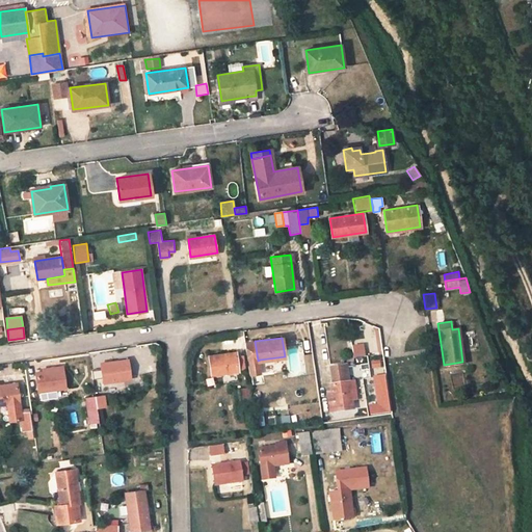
[(255,341),(246,342),(248,362),(258,361),(255,341)]
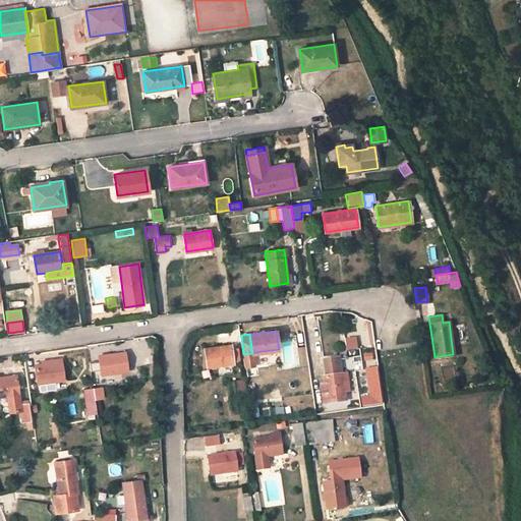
[(356,337),(345,339),(347,350),(357,349),(356,337)]
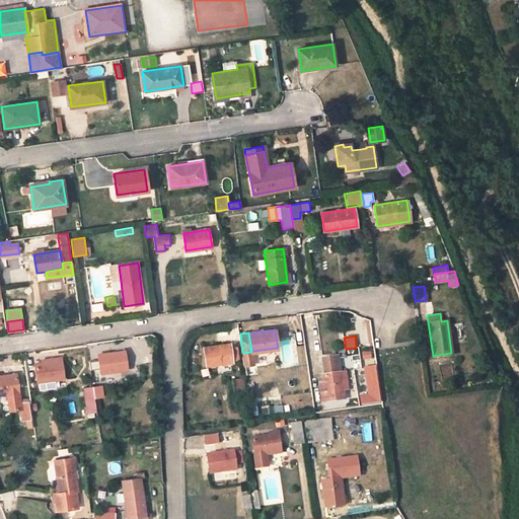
[(230,343),(204,347),(206,365),(232,362),(230,343)]
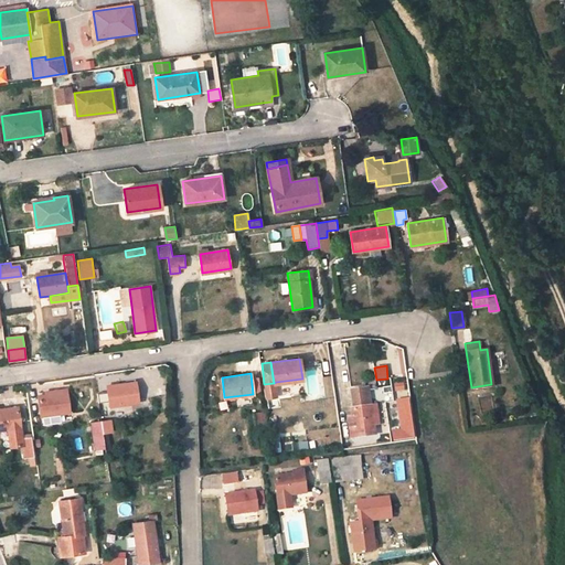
[(114,384),(107,385),(110,406),(139,402),(136,381),(120,384),(114,384)]
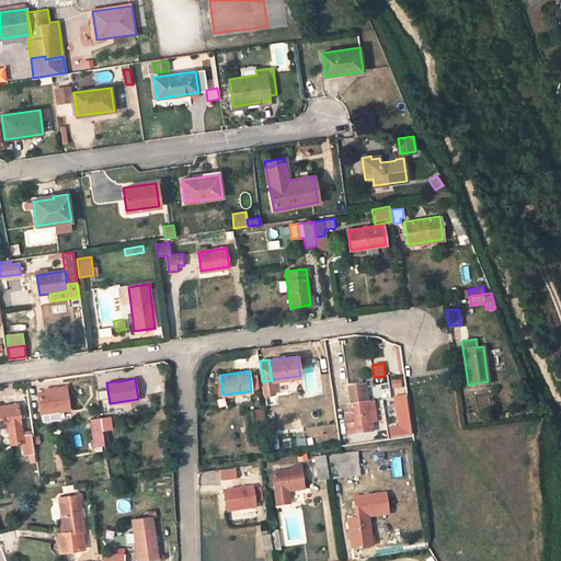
[(272,380),(262,381),(264,395),(276,392),(274,379),(272,380)]
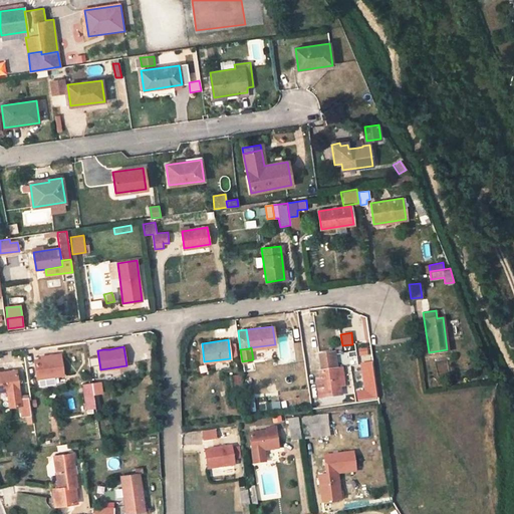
[(319,377),(315,378),(318,398),(340,395),(339,387),(337,369),(334,352),(319,354),(321,370),(318,370),(319,377)]
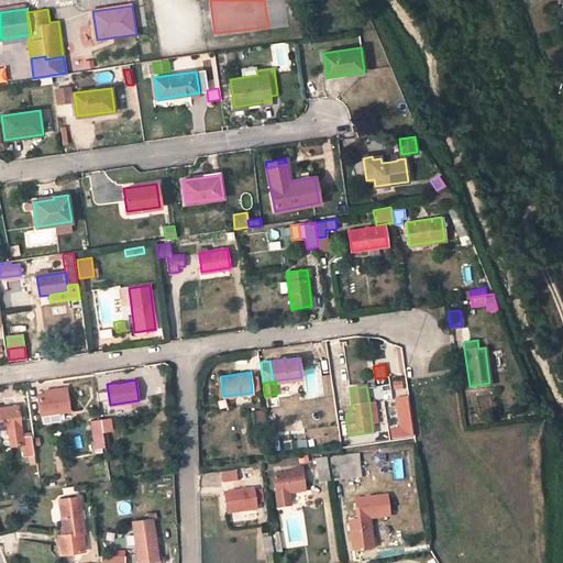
[(45,393),(39,394),(42,415),(43,415),(44,423),(58,422),(61,420),(59,412),(69,411),(67,389),(52,392),(45,393)]
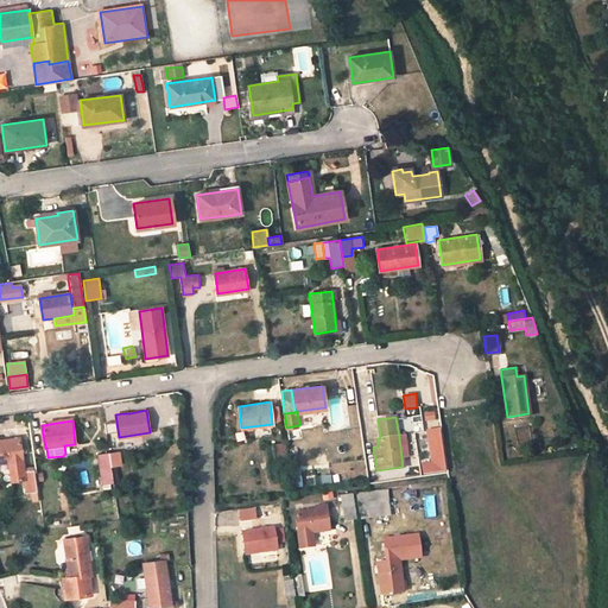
[(437,443),(442,442),(439,429),(428,431),(432,462),(439,461),(437,443)]
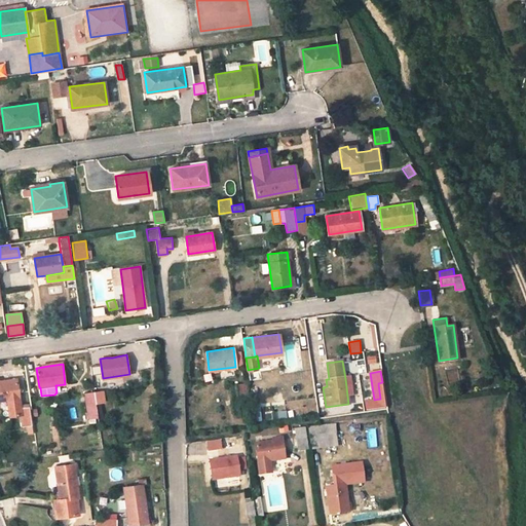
[(0,381),(0,400),(7,400),(9,416),(20,415),(22,427),(27,426),(28,435),(33,434),(30,407),(21,408),(16,379),(1,381),(0,381)]
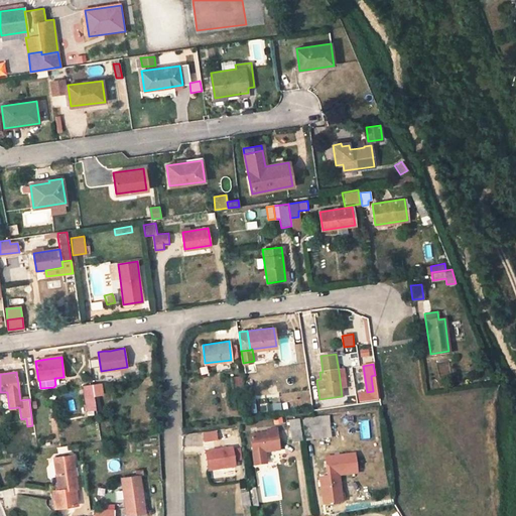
[(367,392),(358,393),(359,402),(378,399),(375,375),(371,376),(373,391),(367,392)]
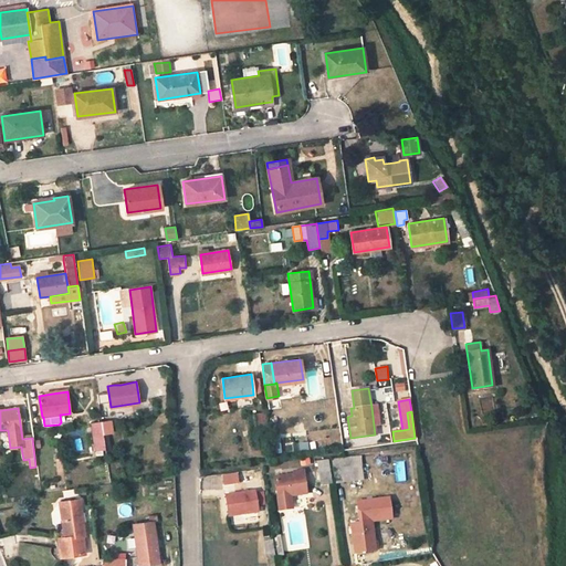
[(264,413),(253,415),(255,432),(266,431),(264,413)]
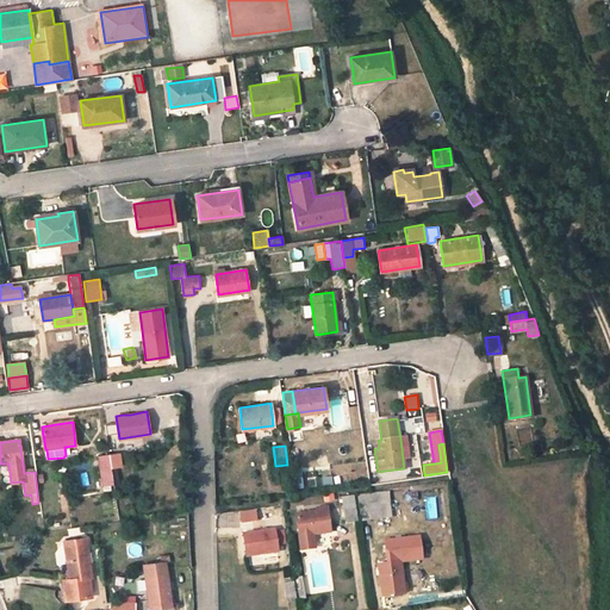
[(119,454),(110,455),(111,467),(118,466),(122,465),(119,454)]
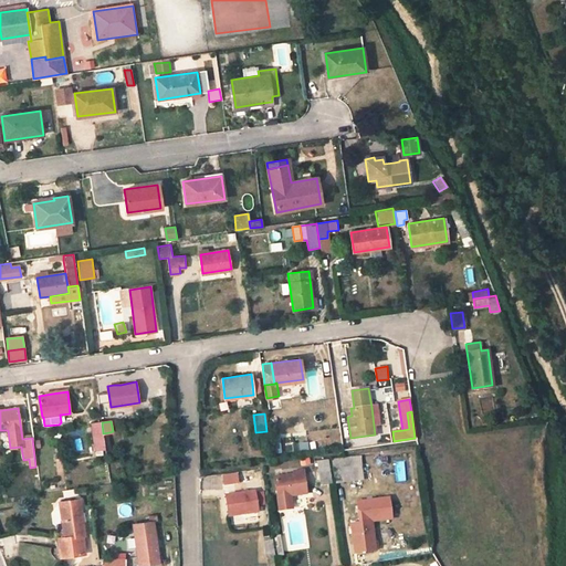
[(102,422),(91,423),(94,450),(102,449),(102,446),(105,446),(103,433),(102,422)]
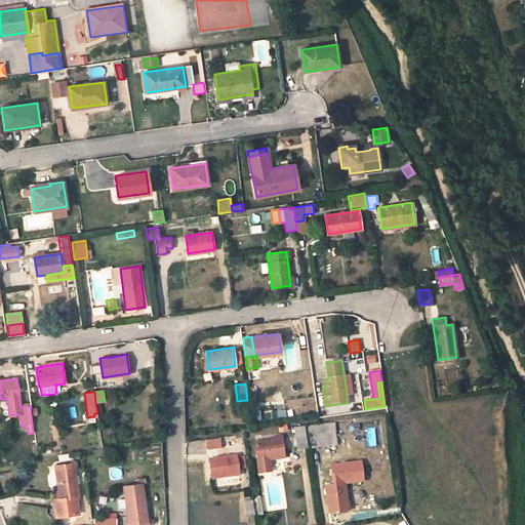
[(334,423),(311,426),(313,447),(336,445),(334,423)]
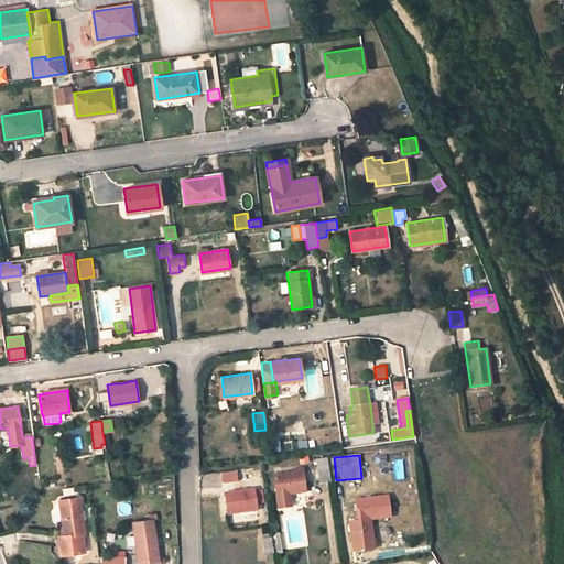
[(327,458),(316,459),(320,483),(331,481),(327,458)]
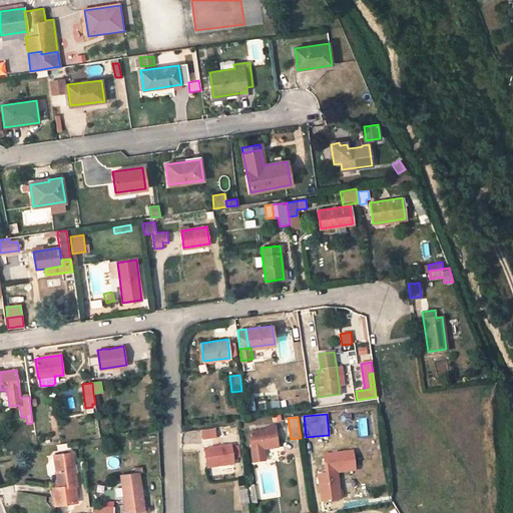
[(276,428),(249,432),(251,451),(278,447),(276,428)]
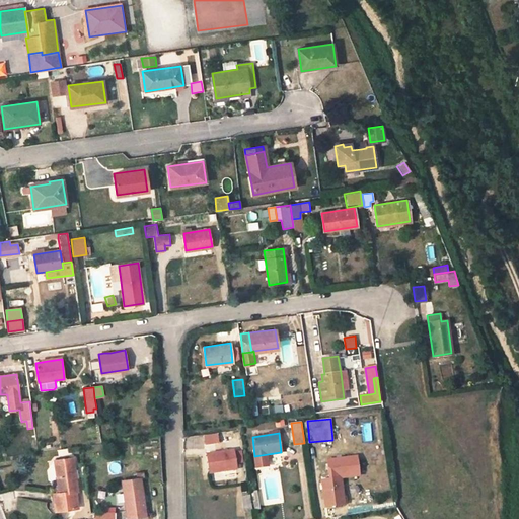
[(217,435),(205,436),(206,444),(218,442),(217,435)]
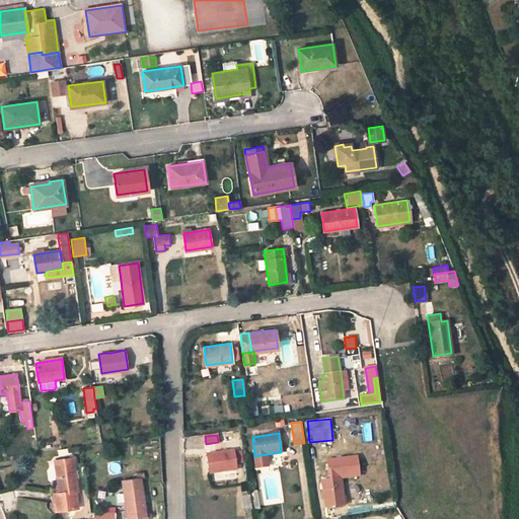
[(362,443),(364,460),(372,459),(371,443),(362,443)]
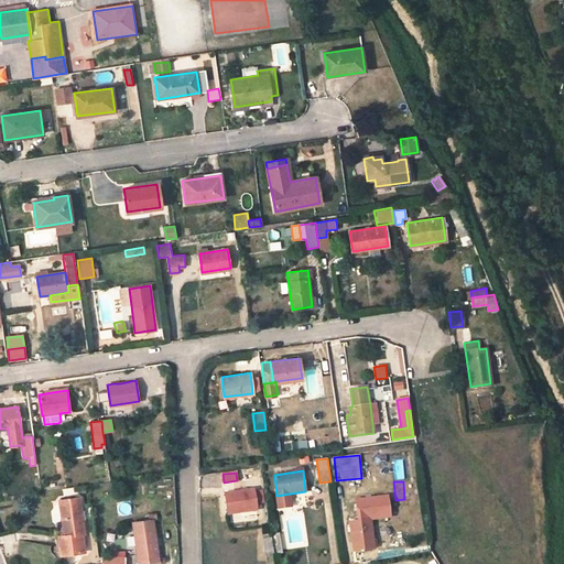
[(253,490),(225,494),(228,513),(256,509),(253,490)]
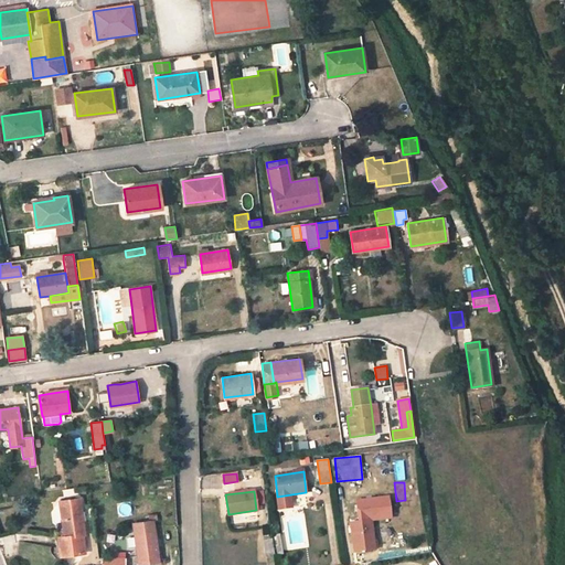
[(392,518),(388,496),(356,500),(359,522),(371,520),(392,518)]
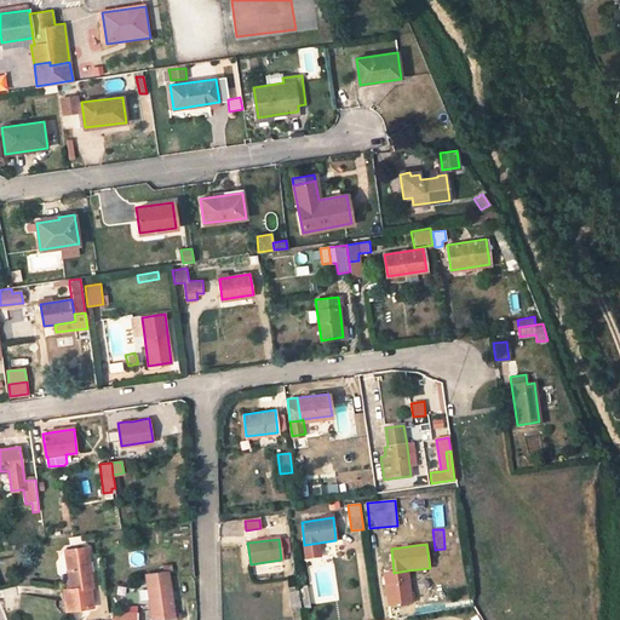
[(70,590),(63,591),(65,610),(92,607),(90,587),(92,586),(86,547),(65,551),(70,590)]
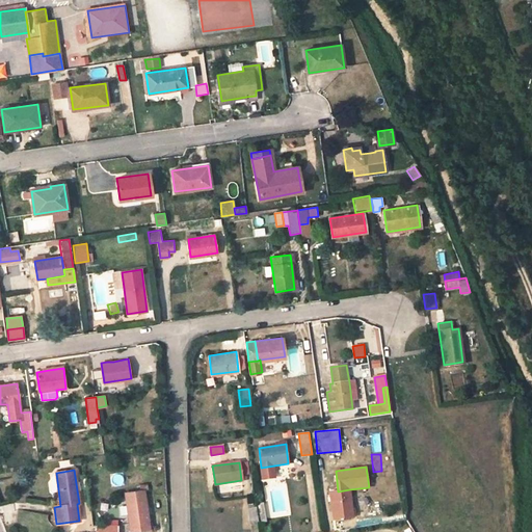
[(338,491),(330,493),(334,520),(352,516),(349,489),(338,491)]
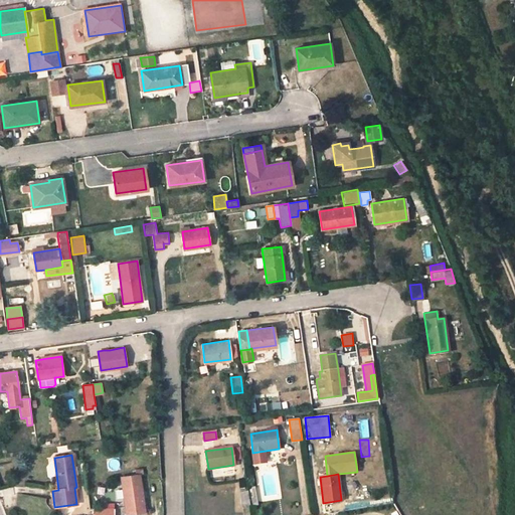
[(139,475),(121,477),(126,513),(144,511),(139,475)]
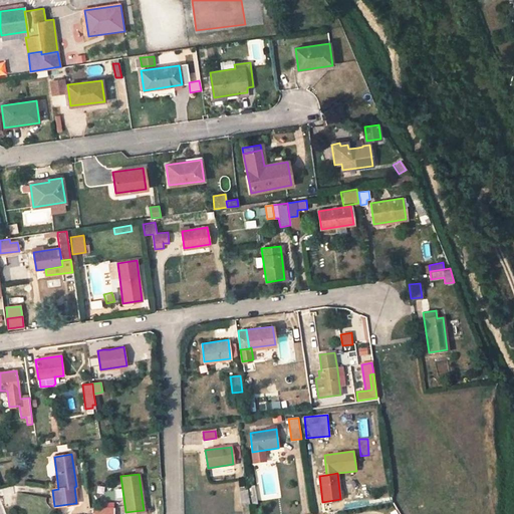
[(247,490),(240,491),(242,505),(249,504),(247,490)]
